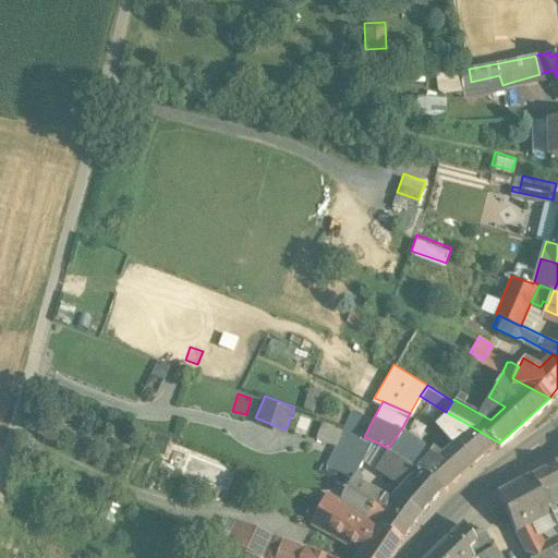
[(374,417),(352,408),(342,428),(364,437),(374,417)]
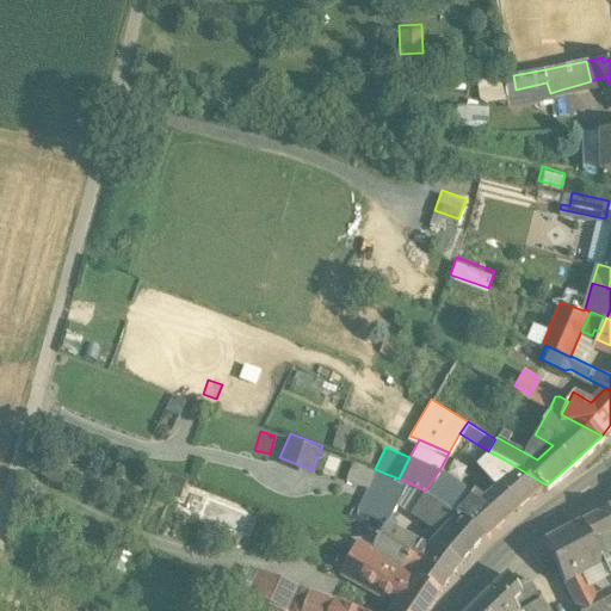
[(504,460),(488,451),(479,467),(493,476),(504,460)]
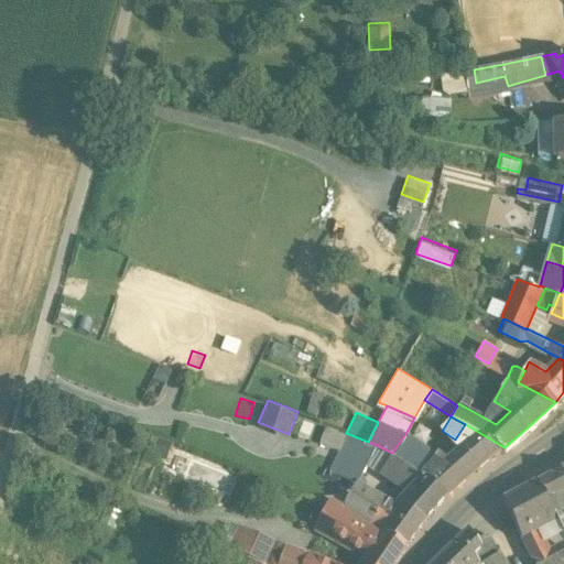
[(484,435),(465,424),(455,440),(468,447),(465,451),(477,465),(500,445),(484,435)]
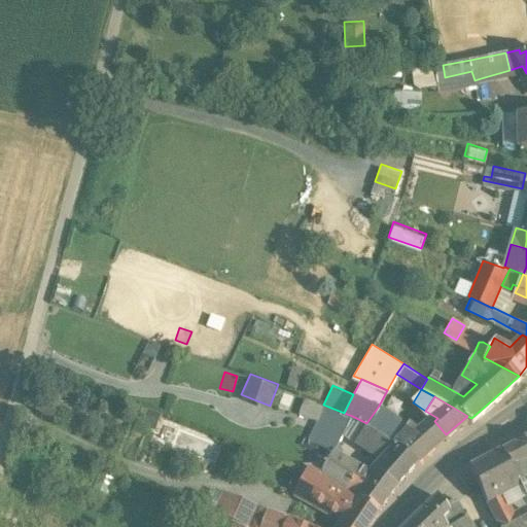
[(299,414),(316,420),(323,405),(303,397),(299,414)]
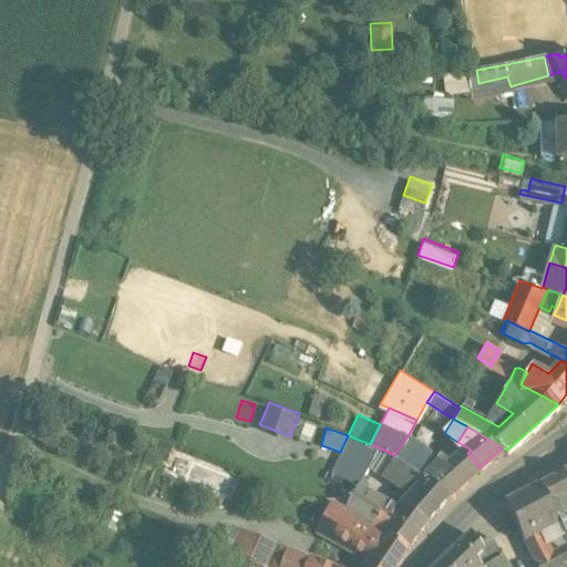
[(331,470),(359,485),(360,482),(362,483),(379,447),(370,444),(348,435),(340,452),(331,470)]
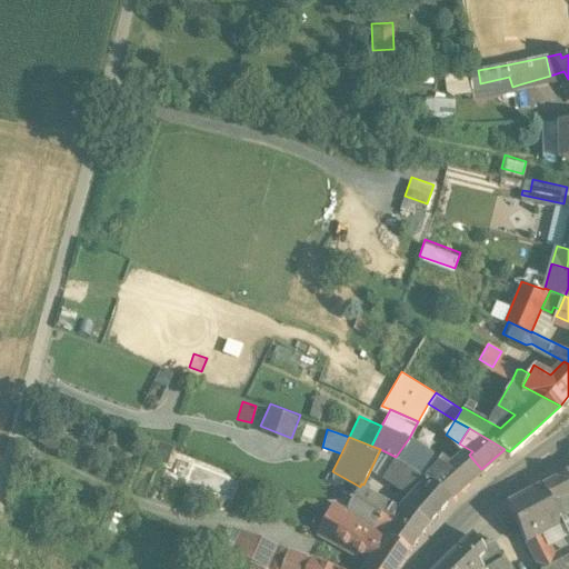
[(439,460),(409,438),(396,457),(426,478),(439,460)]
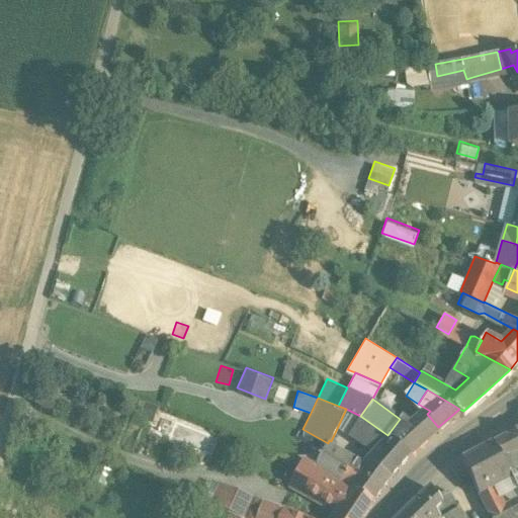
[(360,416),(346,409),(331,441),(353,454),(366,462),(367,461),(373,453),(372,445),(352,431),(360,416)]
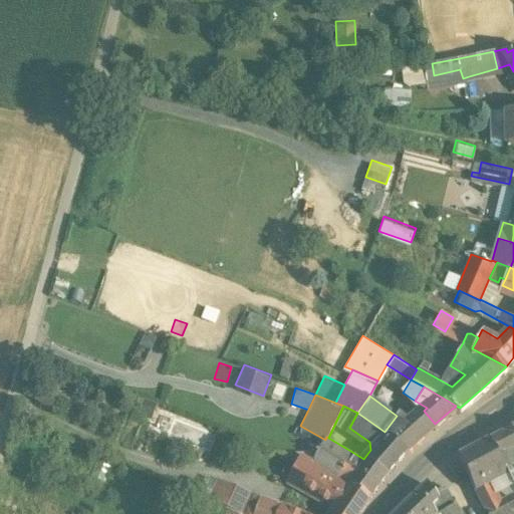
[(404,421),(397,416),(384,432),(394,437),(393,439),(407,450),(424,433),(435,424),(424,411),(420,406),(404,421)]
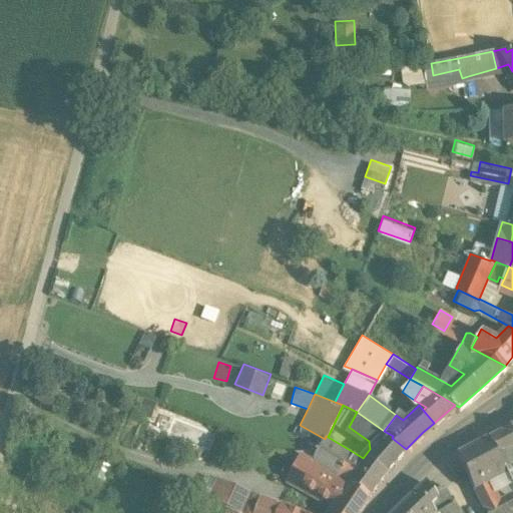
[(384,431),(357,412),(349,427),(369,441),(370,449),(364,457),(386,471),(406,449),(392,438),(393,436),(384,431)]
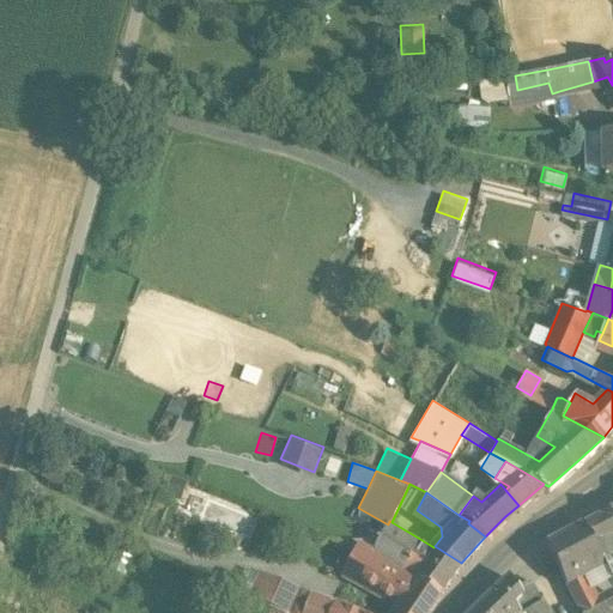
[(612,504),(583,520),(594,542),(595,542),(604,560),(612,577),(612,504)]
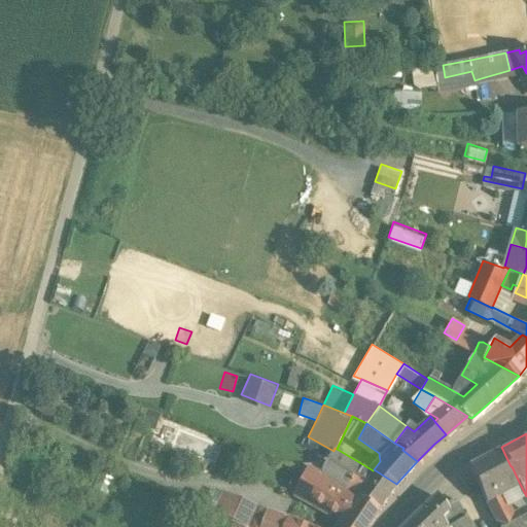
[(501,447),(470,463),(494,513),(496,513),(499,518),(511,513),(512,513),(502,491),(519,482),(512,466),(511,466),(501,447)]
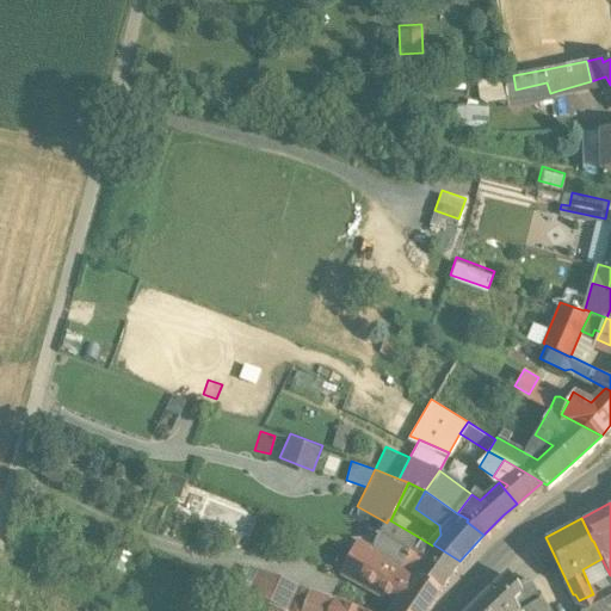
[(417,536),(390,520),(388,519),(387,523),(374,550),(401,566),(417,536)]
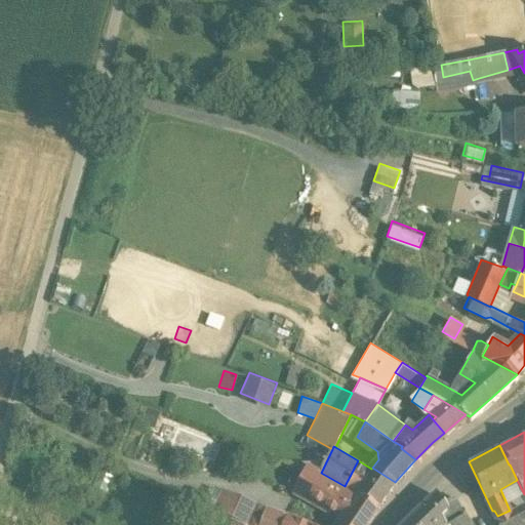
[(371,469),(358,460),(345,486),(357,493),(360,495),(377,507),(395,482),(372,468),(371,469)]
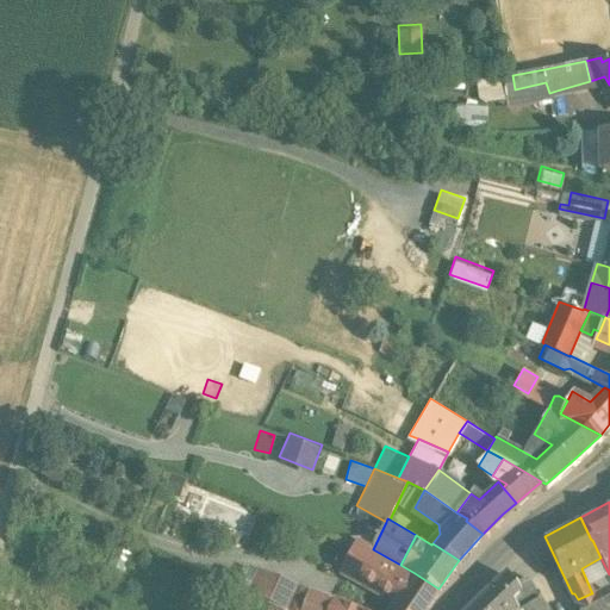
[(415,573),(400,565),(373,549),(359,542),(344,570),(400,601),(418,576),(415,573)]
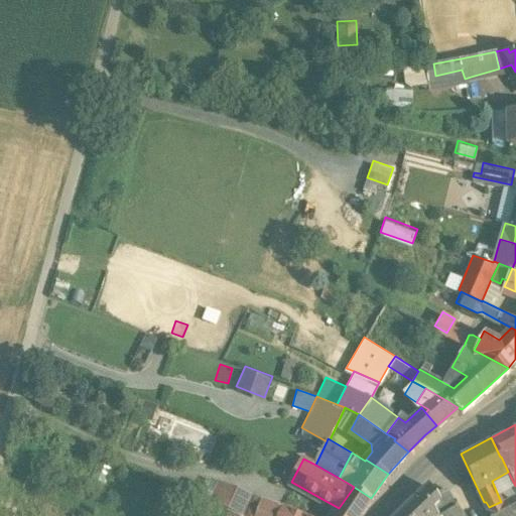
[(280,515),(283,509),(219,482),(211,500),(244,515),(247,515),(280,515)]
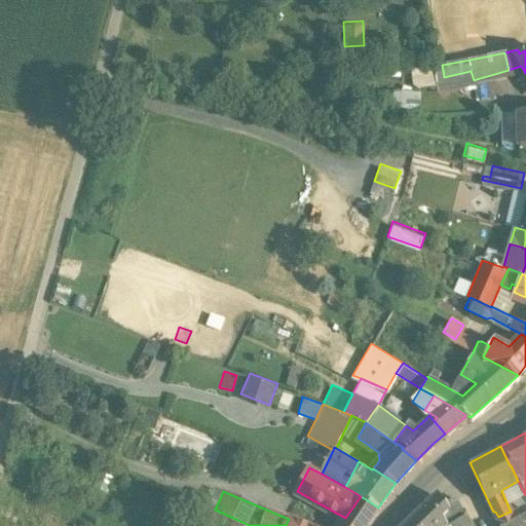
[(437,492),(401,525),(441,525),(445,522),(440,515),(447,508),(437,492)]
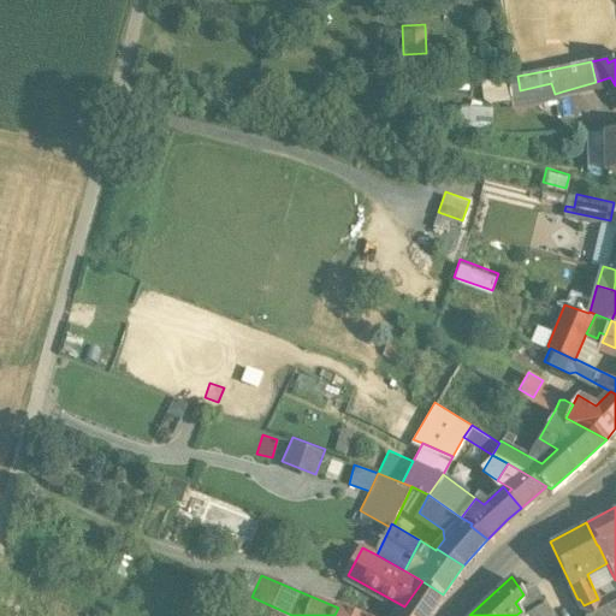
[(535,578),(520,585),(523,594),(533,609),(546,602),(535,578)]
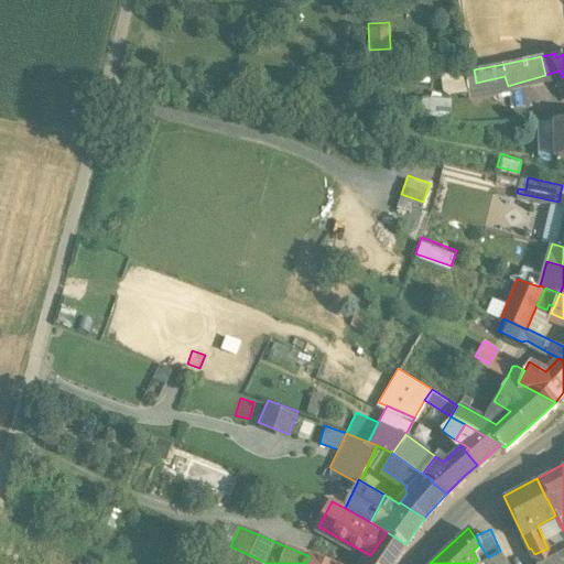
[(364,563),(334,563),(311,553),(310,556),(306,563),(391,563),(405,544),(387,532),(370,555),(364,563)]
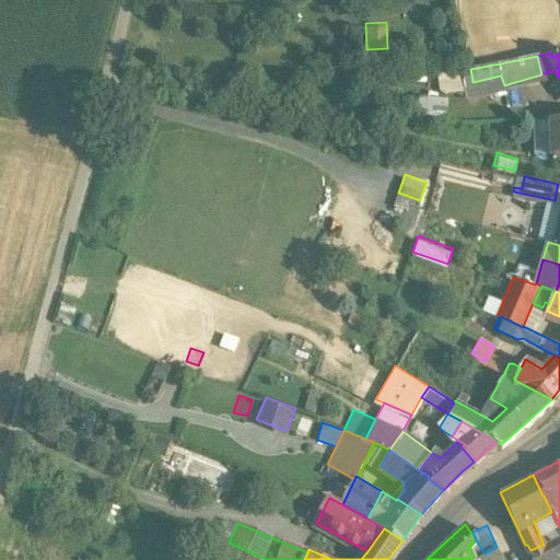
[(559,559),(559,535),(544,545),(543,545),(531,550),(529,550),(534,559),(559,559)]
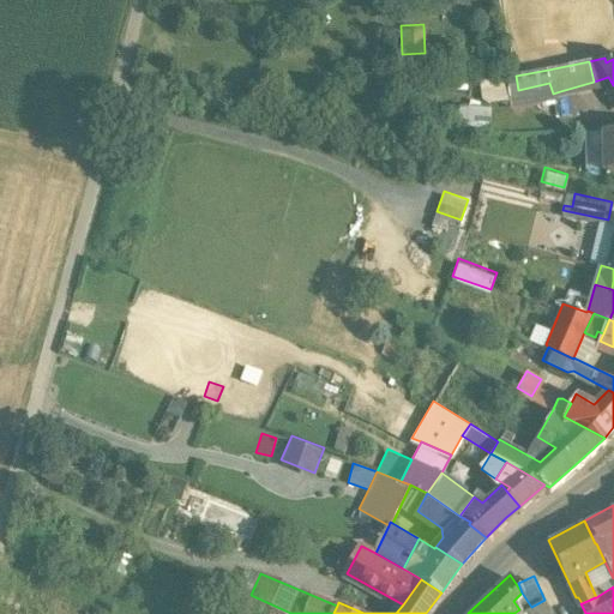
[(531,607),(522,593),(513,601),(519,609),(522,612),(531,607)]
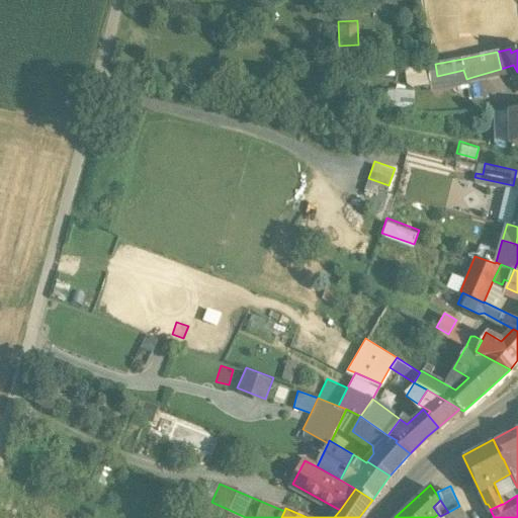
[(466,517),(459,506),(448,512),(440,516),(442,517),(466,517)]
